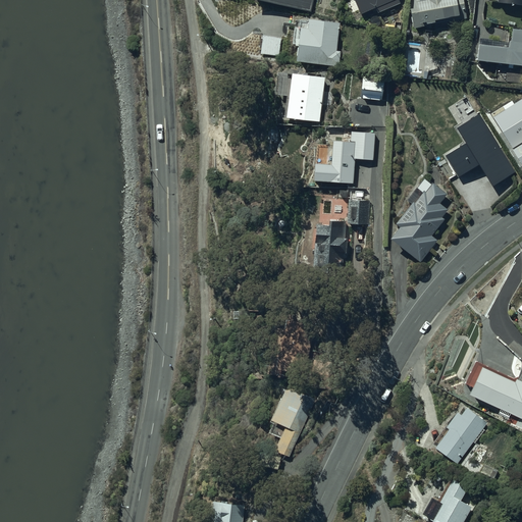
[(262,0),(310,12),(313,0),(262,0)]
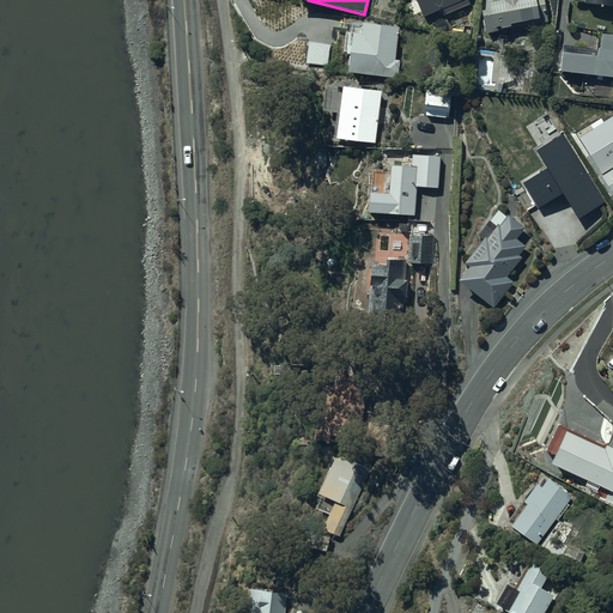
[(456,0),(417,0),(423,13),(456,0)]
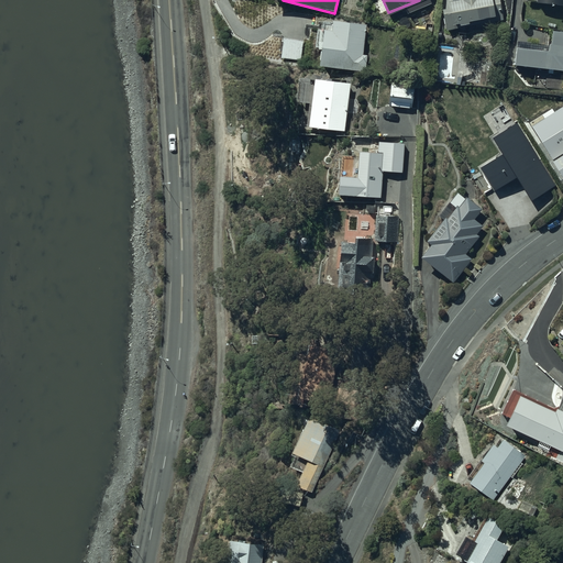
[(445,30),(467,25),(468,32),(495,26),(494,21),(501,19),(498,0),(444,0),(445,7),(441,8),(445,30)]
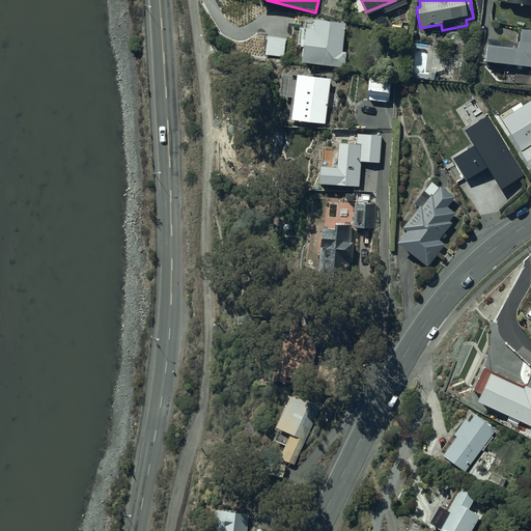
[(305,19),(304,21),(300,46),(303,46),(300,61),(332,66),(344,67),(346,51),(342,51),(346,23),(313,19),(313,21),(305,19)]
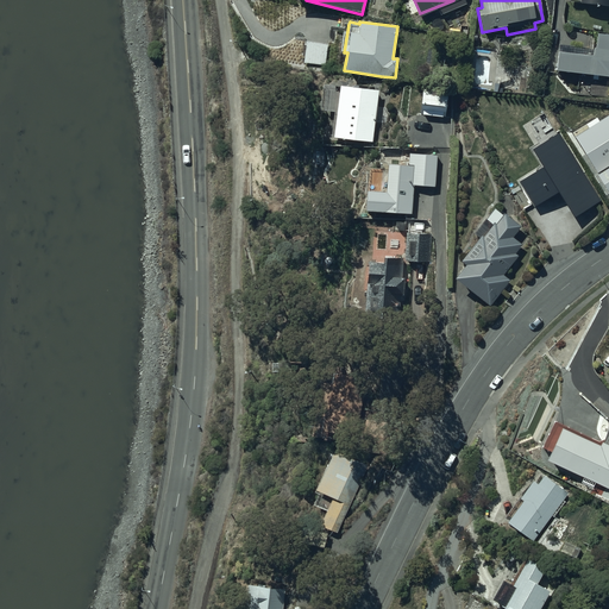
[(608,76),(608,33),(596,33),(594,49),(572,45),(572,52),(556,51),(553,70),(608,76)]
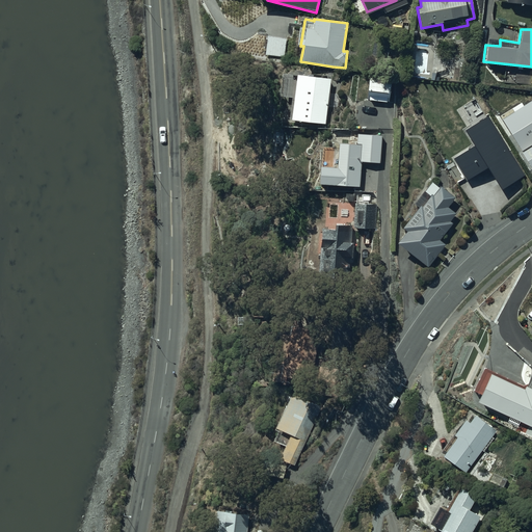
[(326,124),(331,78),(297,74),(297,75),(284,74),(282,87),(284,88),(284,96),(292,97),(290,120),(326,124)]
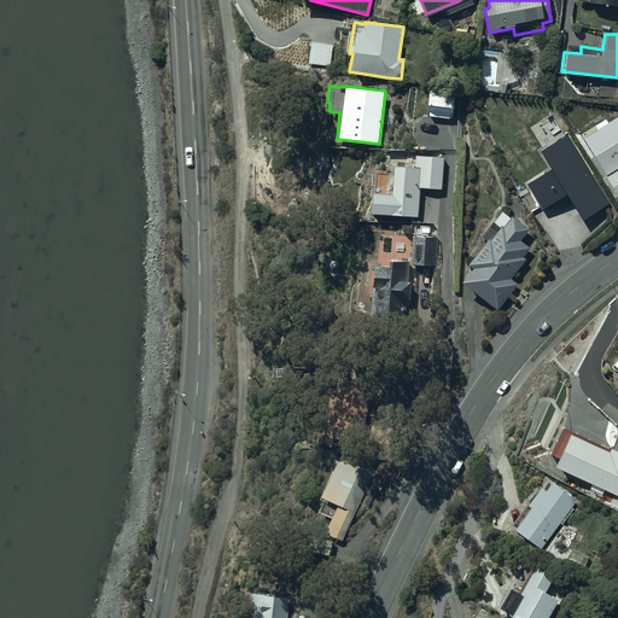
[(429,89),(427,108),(427,114),(430,114),(430,117),(453,120),(453,117),(456,117),(458,100),(458,94),(455,93),(455,92),(449,91),(429,89)]
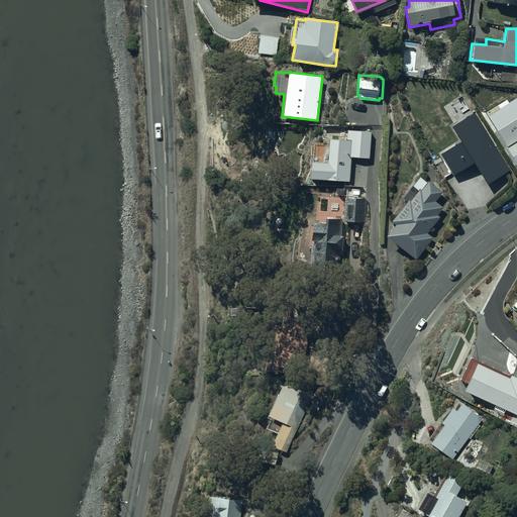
[(516,95),(508,101),(507,99),(496,106),(497,107),(486,115),(516,164),(516,95)]
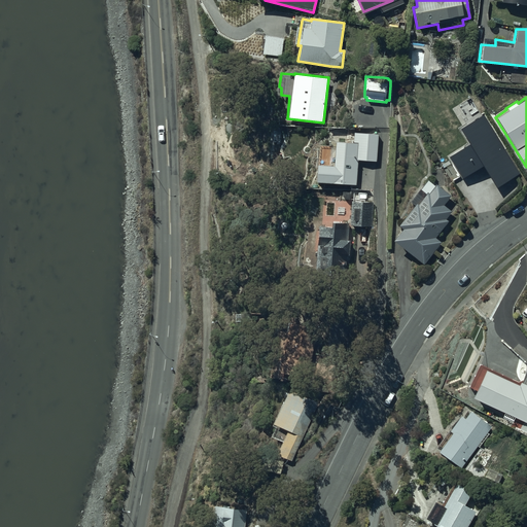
[(349,143),(353,143),(353,144),(340,143),(340,141),(332,140),(332,141),(331,159),(330,163),(321,163),(321,164),(318,164),(316,182),(349,184),(357,185),(359,157),(359,156),(376,157),(378,134),(367,133),(367,131),(354,130),(354,133),(350,133),(349,143)]
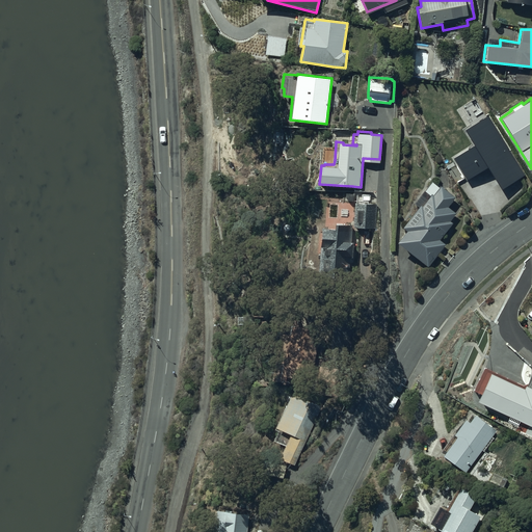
[(407,231),(398,242),(428,267),(446,244),(440,240),(453,223),(450,221),(456,213),(448,207),(455,197),(442,187),(434,196),(432,194),(423,207),(421,205),(404,228),(407,231)]
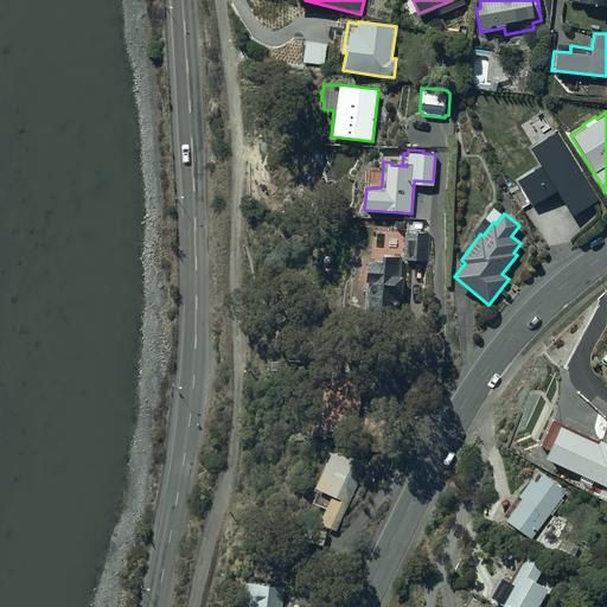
[(429,259),(429,234),(421,234),(421,230),(404,230),(404,247),(407,247),(407,259),(429,259)]
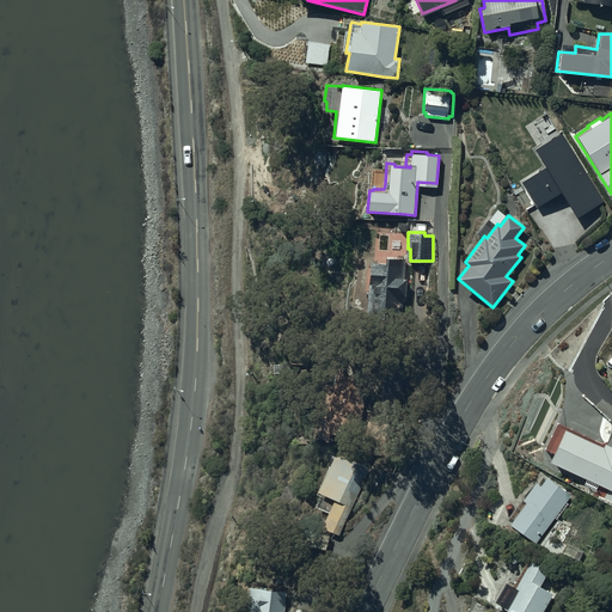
[(407,279),(404,279),(405,259),(386,258),(386,263),(369,262),(366,312),(379,313),(378,329),(401,330),(403,294),(405,294),(407,279)]
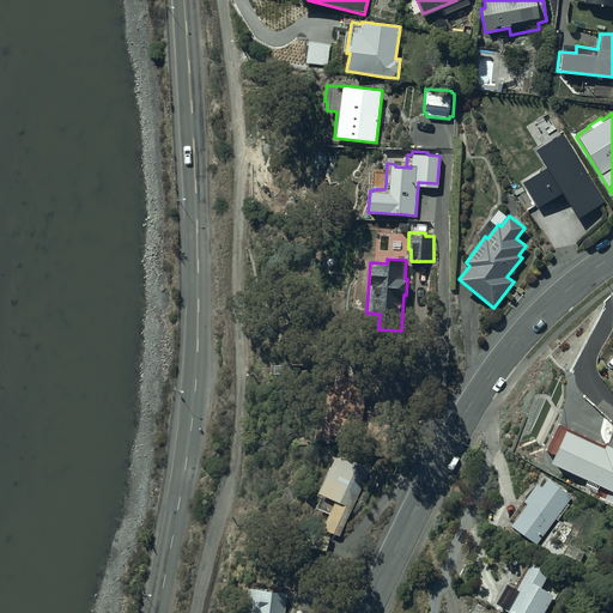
[(612,449),(557,424),(546,449),(553,453),(550,462),(587,480),(584,486),(596,492),(599,486),(612,492),(612,449)]
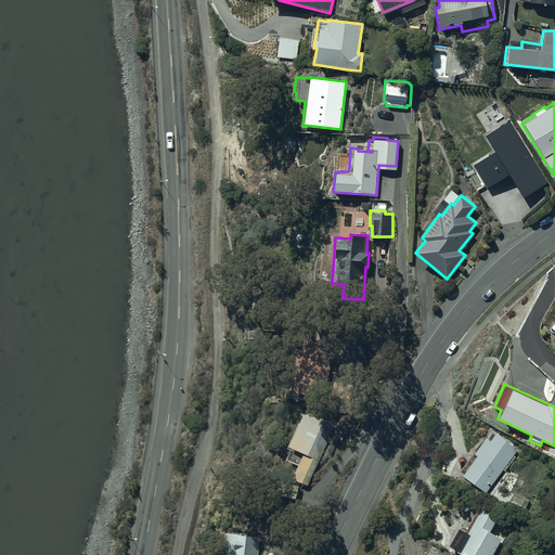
[(308,486),(334,424),(302,411),(288,448),(291,449),(285,461),(298,465),(293,480),(308,486)]
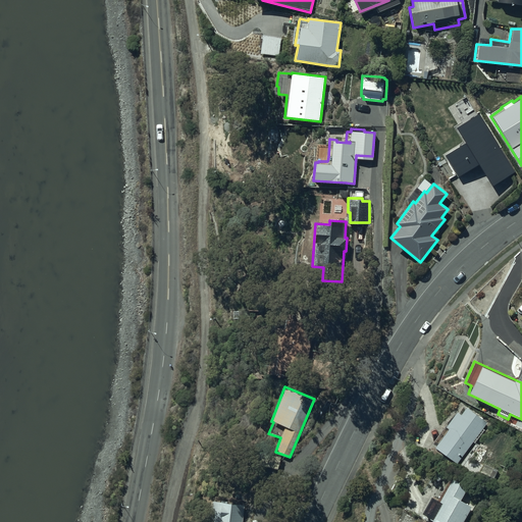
[(444,433),(433,447),(456,464),(472,442),(474,444),(484,430),(482,428),(486,422),(464,406),(458,414),(456,412),(448,422),(445,420),(439,427),(442,429),(440,431),(444,433)]
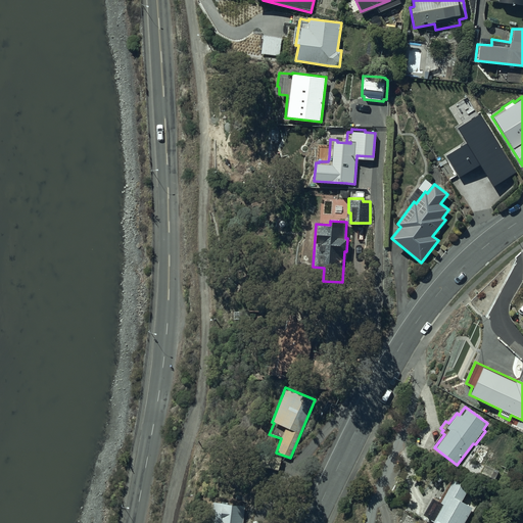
[(282,458),(262,452),(257,465),(278,470),(282,458)]
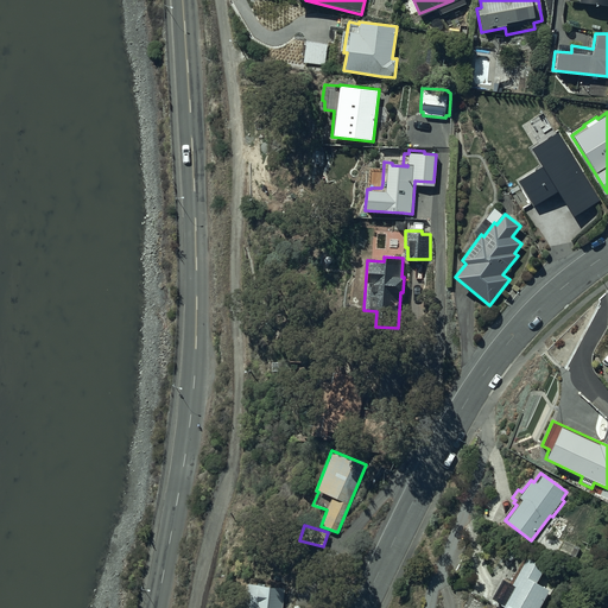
[(536,582),(544,568),(525,557),(521,563),(519,562),(507,583),(500,578),(489,599),(506,607),(538,607),(549,590),(536,582)]
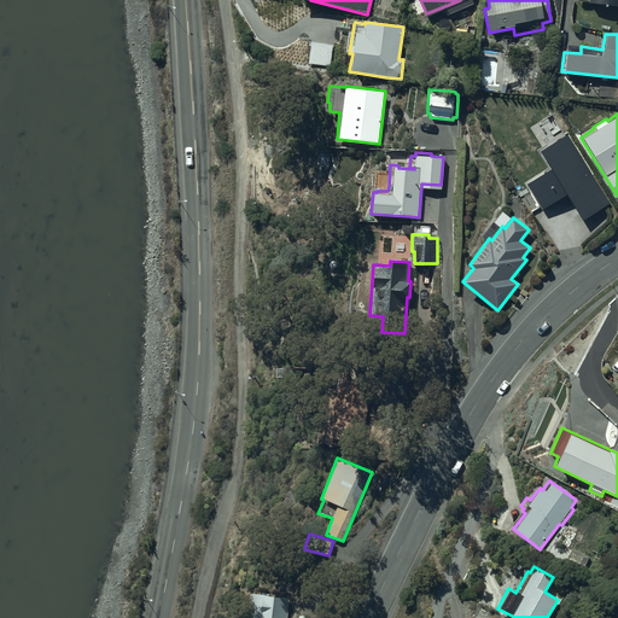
[(289,617),(291,599),(260,595),(256,617),(255,617),(248,617),(289,617)]
